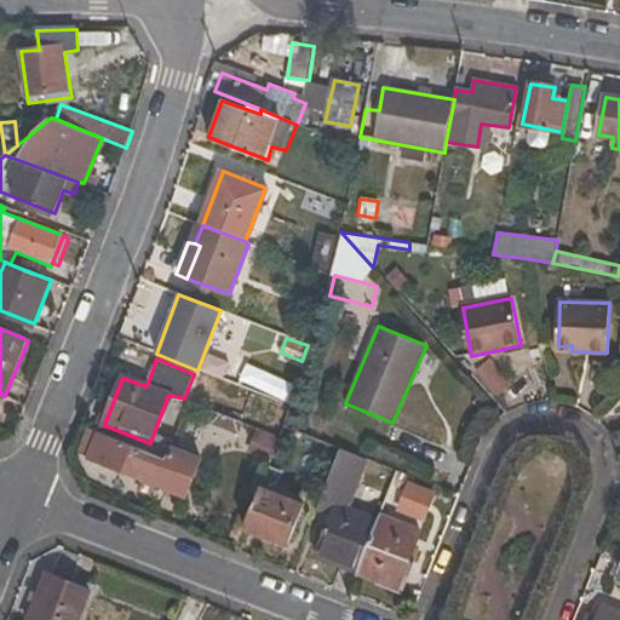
[(499,395),(510,385),(488,359),(477,369),(499,395)]
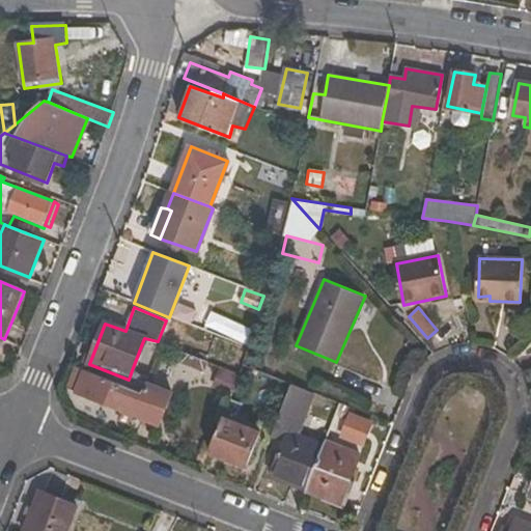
[(223,381),(208,365),(197,376),(213,391),(223,381)]
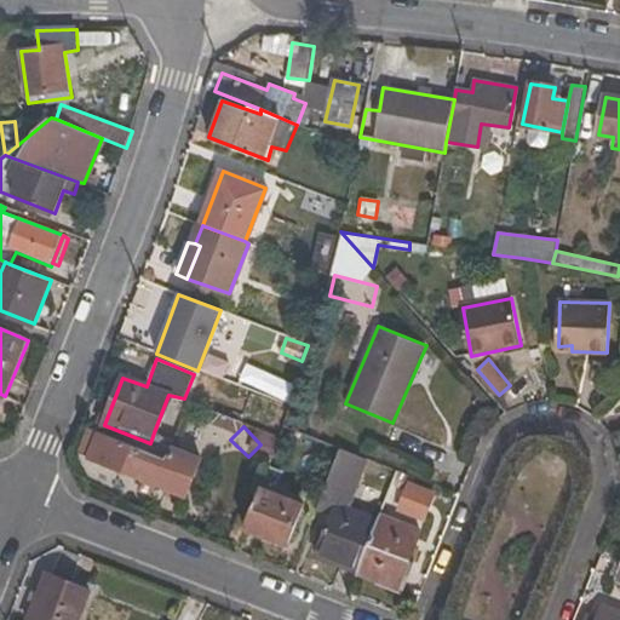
[(93,452),(101,434),(90,428),(82,447),(93,452)]
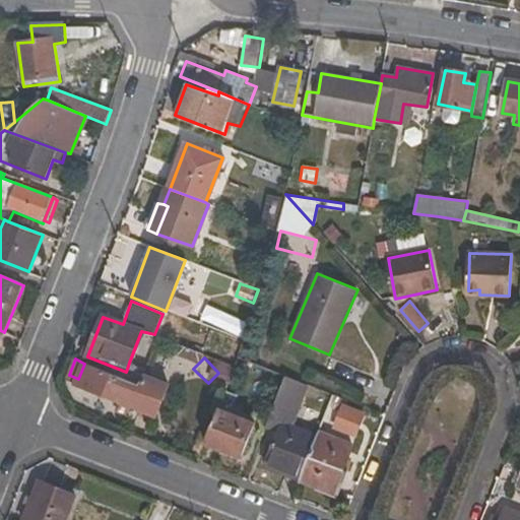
[(140,384),(146,374),(147,369),(129,363),(126,372),(125,378),(140,384)]
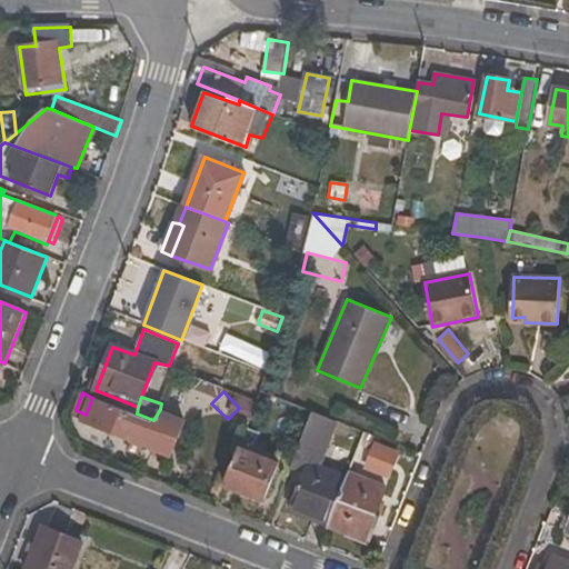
[(153,420),(137,413),(92,398),(86,415),(83,420),(145,445),(153,420)]
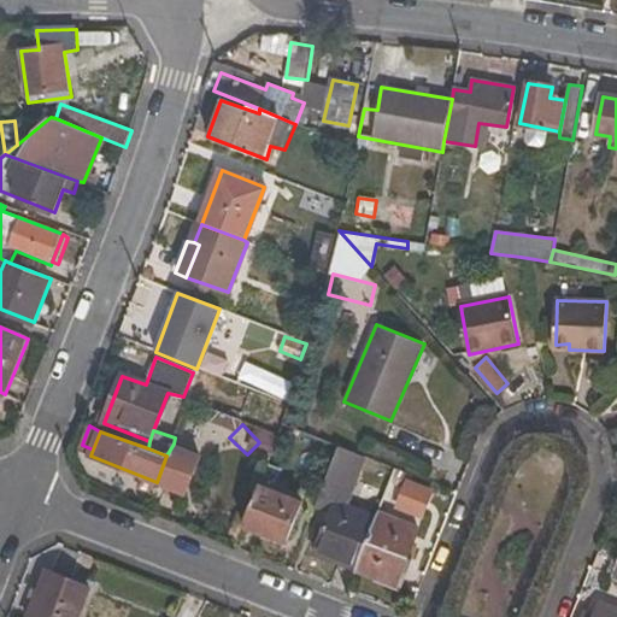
[(187,492),(201,456),(174,444),(166,456),(157,482),(187,492)]
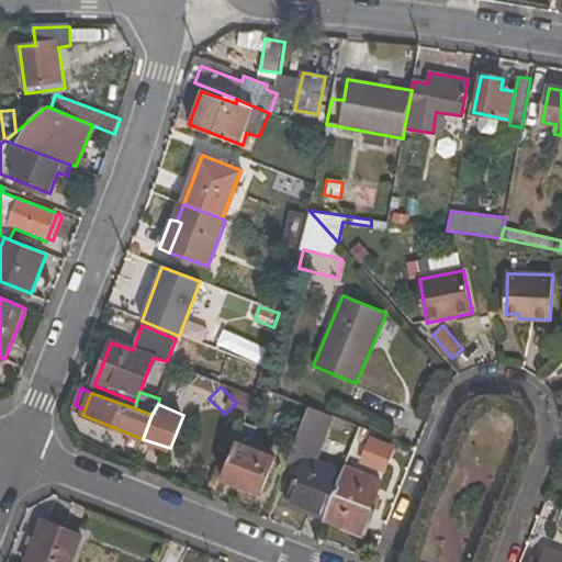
[(324,518),(343,470),(315,459),(332,417),(308,408),(288,461),(300,467),(288,497),(311,506),(307,513),(324,518)]
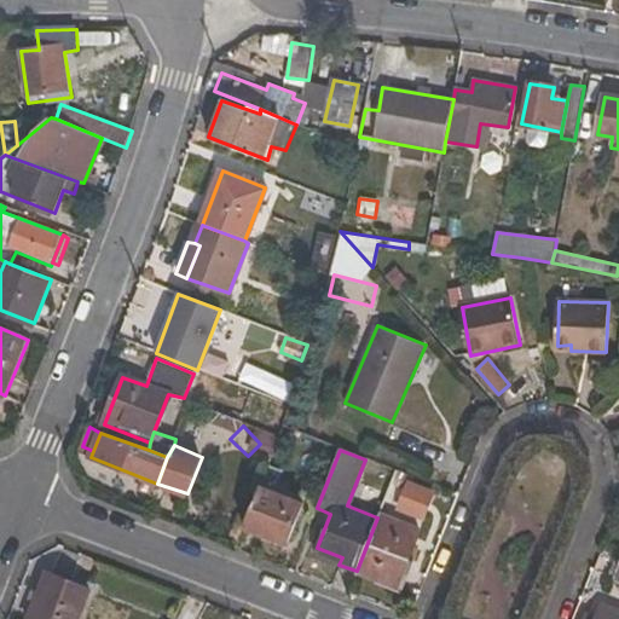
[(304,503),(260,487),(244,526),(288,542),(304,503)]
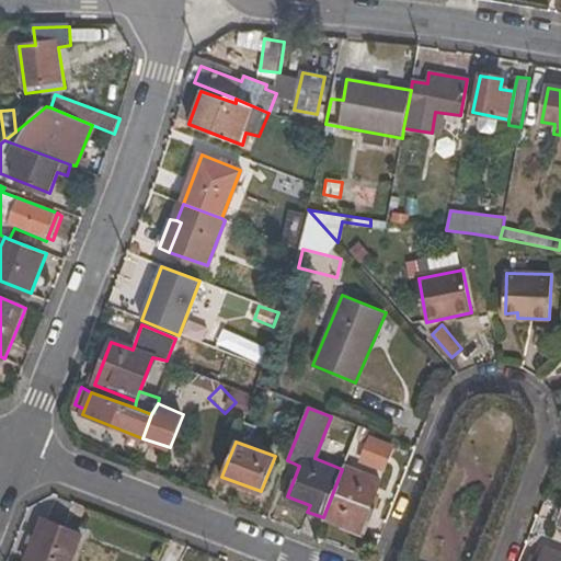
[(124,447),(119,460),(133,466),(138,453),(124,447)]
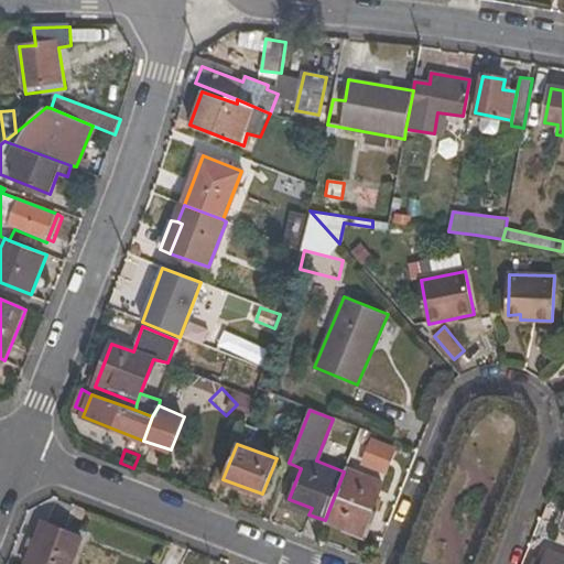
[(344,472),(325,520),(361,534),(381,483),(345,467),(344,472)]
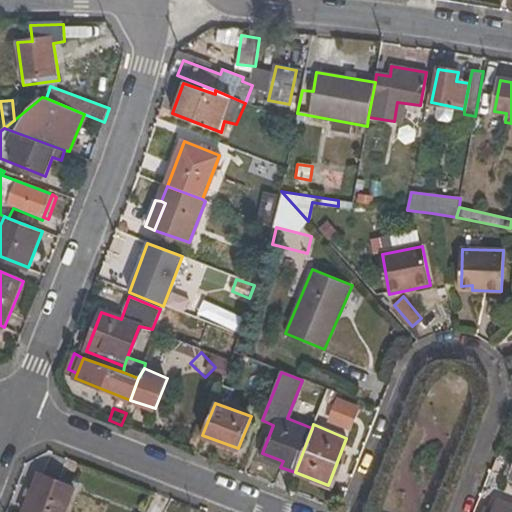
[(262,453),(260,459),(280,467),(283,461),(262,453)]
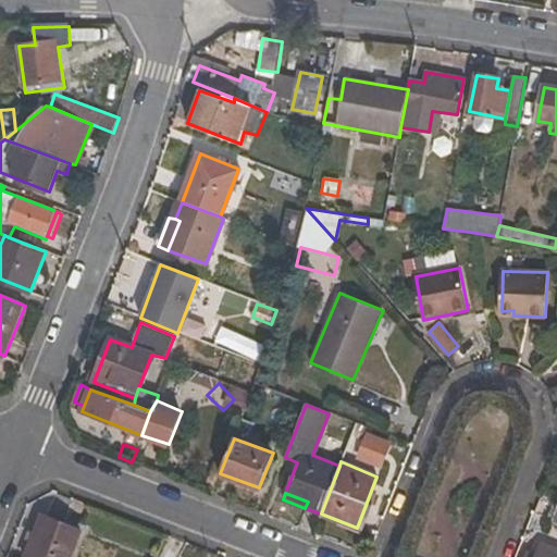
[(71,556),(82,531),(41,516),(25,556),(71,556)]
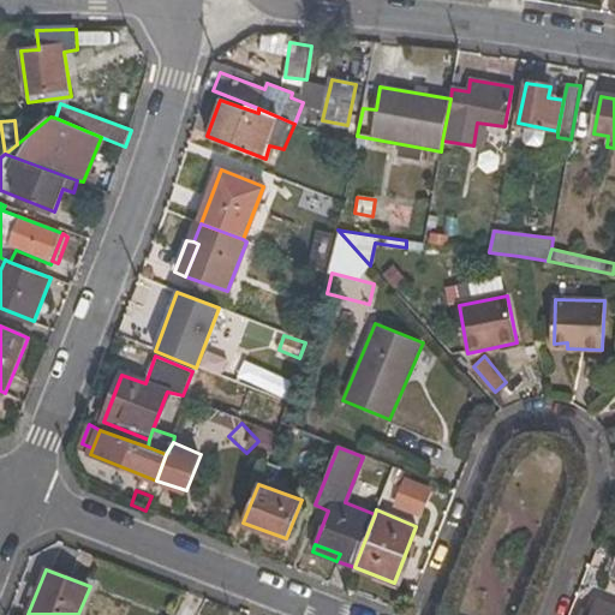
[(614,614),(614,607),(599,602),(593,613),(583,608),(580,614),(614,614)]
